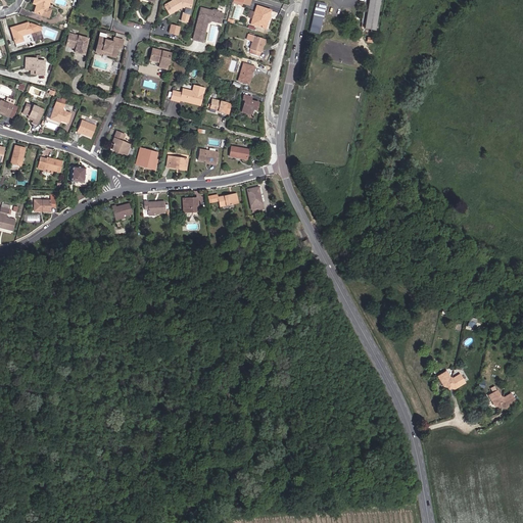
[(49,0),(34,0),(34,1),(37,2),(37,4),(34,12),(44,16),(48,17),(50,10),(47,8),(49,0)]
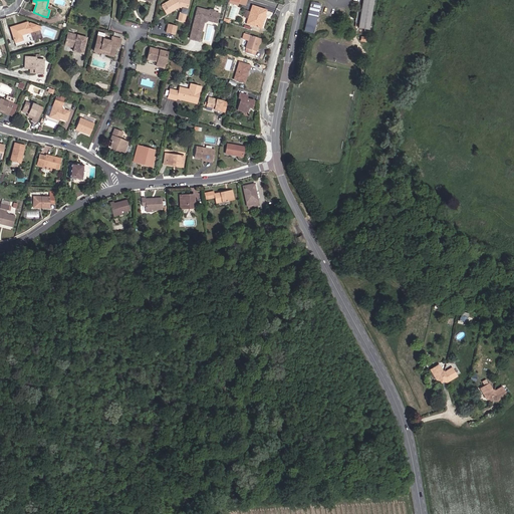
[(183,23),(189,0),(187,0),(169,0),(160,6),(160,8),(165,15),(176,9),(176,7),(177,7),(180,8),(179,9),(181,9),(180,14),(179,13),(176,21),(183,23)]
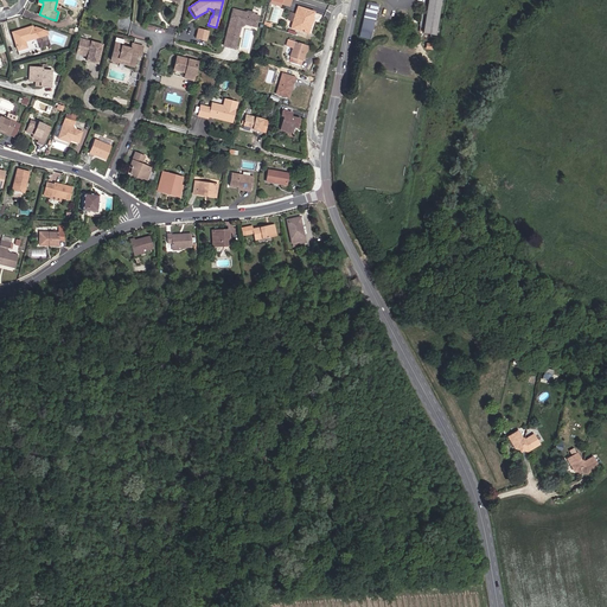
[(434,36),(440,0),(427,0),(426,14),(422,13),(421,19),(425,20),(423,26),(420,26),(419,32),(422,32),(422,33),(434,36)]
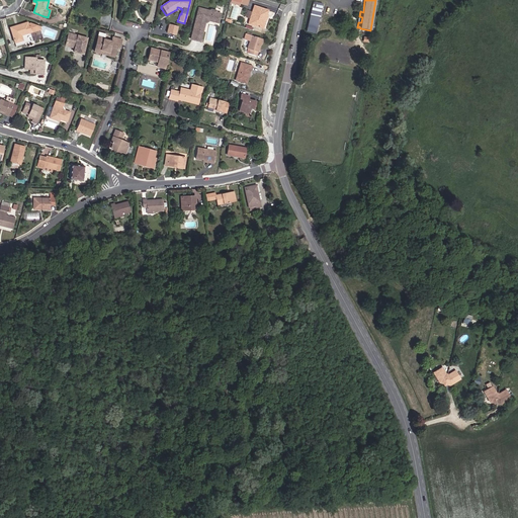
[(317,26),(322,4),(313,2),(310,15),(310,16),(307,30),(315,32),(317,26)]
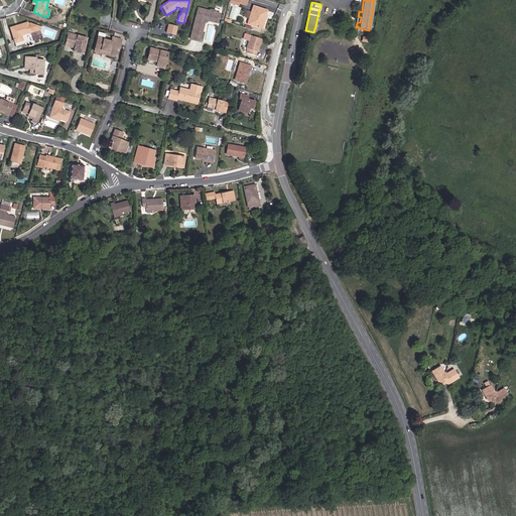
[(266,10),(253,6),(247,23),(260,27),(266,10)]
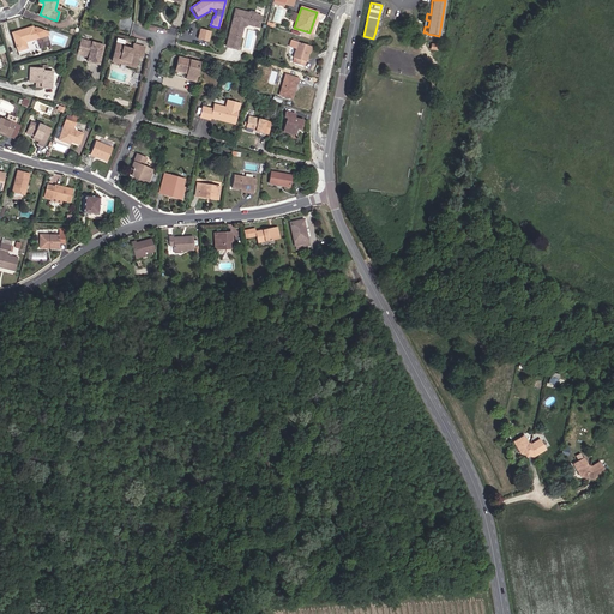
[(245,24),(258,28),(260,16),(254,14),(253,12),(251,12),(248,13),(235,10),(226,47),(236,49),(242,25),(241,24),(244,22),(245,24)]
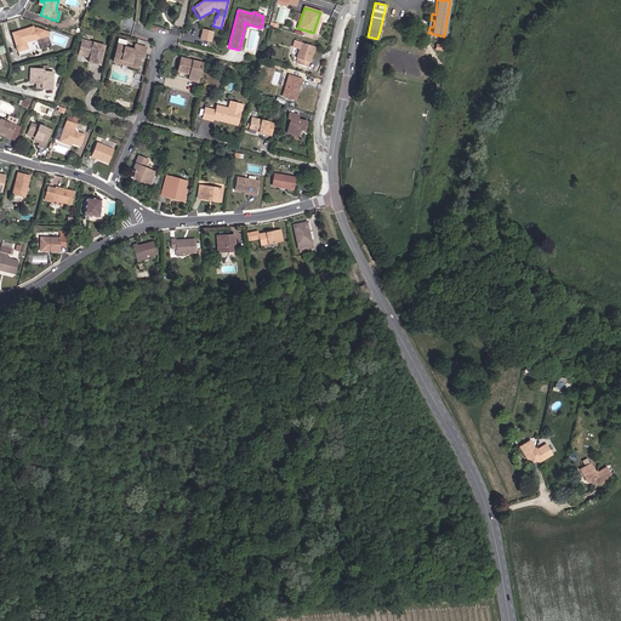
[(12,33),(20,56),(40,50),(36,38),(49,34),(47,32),(36,27),(33,28),(33,26),(22,29),(22,30),(20,32),(18,30),(12,33)]
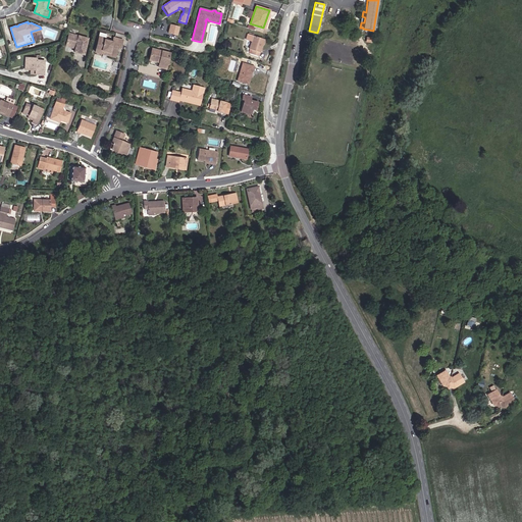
[(170,23),(167,33),(177,36),(179,27),(170,23)]
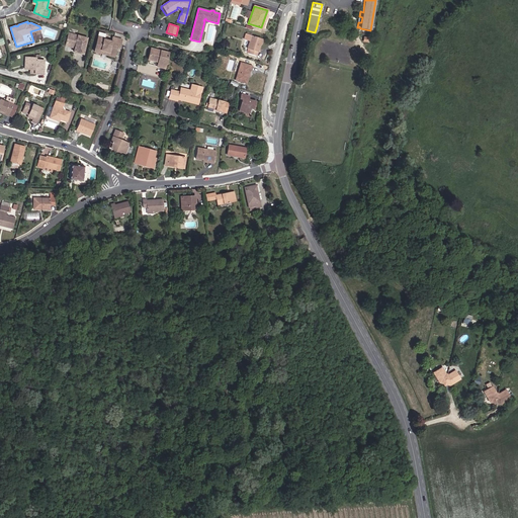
[(74,51),(83,53),(87,38),(68,33),(65,46),(71,48),(71,46),(75,47),(74,51)]
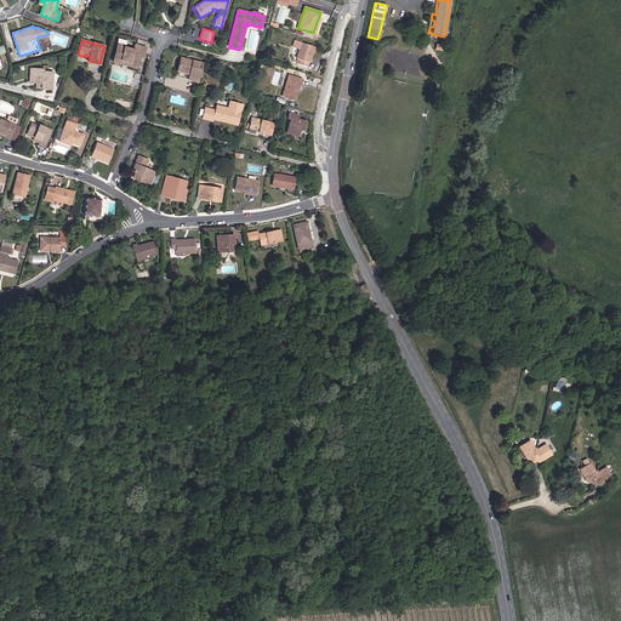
[(143,57),(146,47),(135,44),(134,50),(124,47),(124,46),(123,45),(124,41),(118,40),(114,56),(121,58),(120,60),(130,62),(130,63),(137,66),(138,60),(137,60),(138,56),(143,57)]
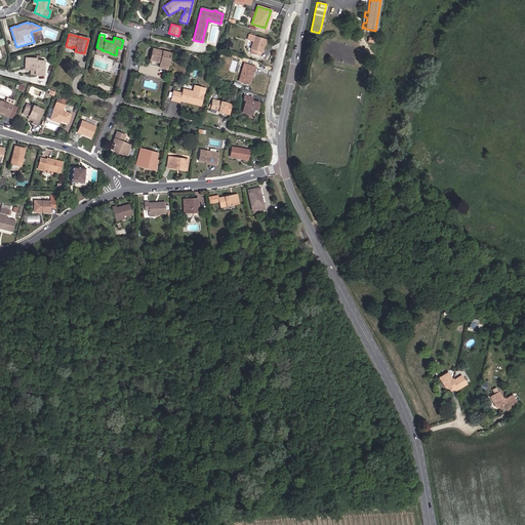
[(263,44),(265,39),(254,36),(252,41),(250,49),(252,50),(251,54),(259,56),(263,44)]
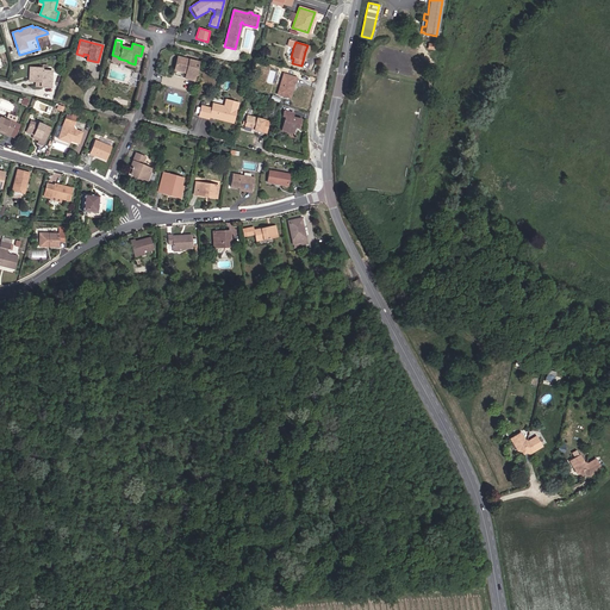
[(118,58),(119,57),(112,55),(110,61),(134,67),(135,64),(128,62),(128,61),(118,58)]
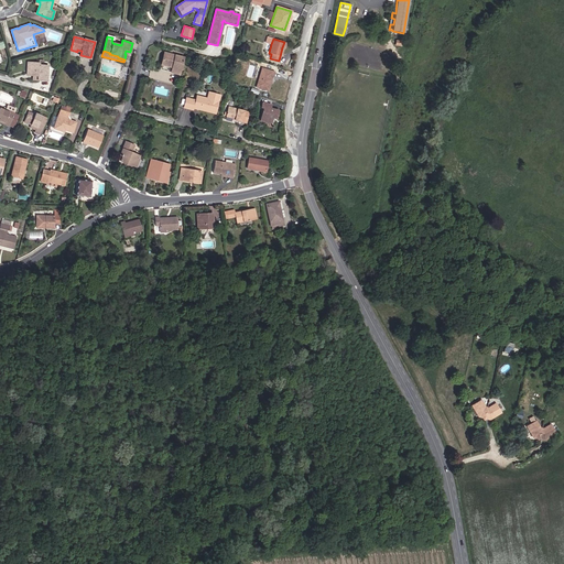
[(180,69),(183,57),(164,53),(161,64),(180,69)]
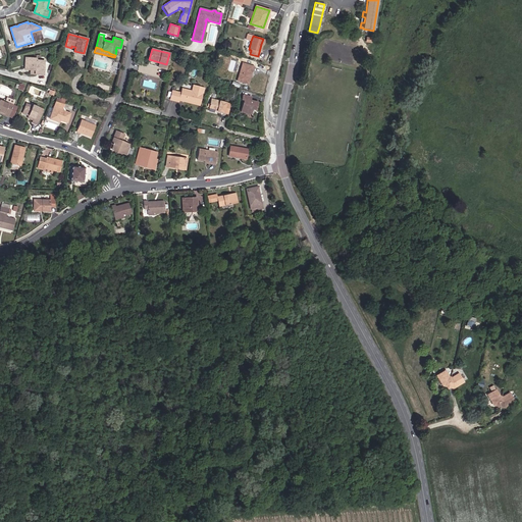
[(25,58),(24,69),(30,69),(34,69),(33,73),(43,74),(44,60),(36,60),(36,58),(25,58)]
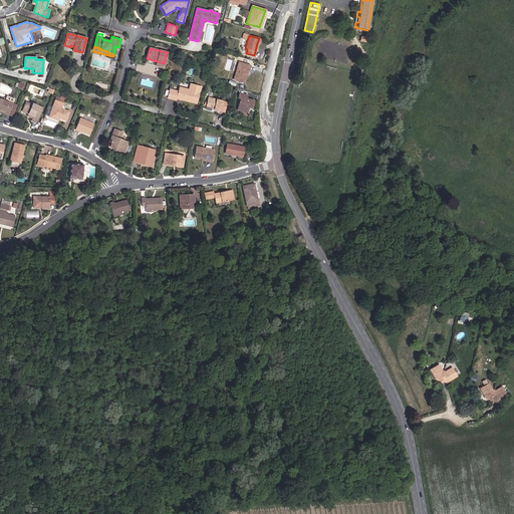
[(145,63),(163,68),(164,63),(147,58),(145,63)]
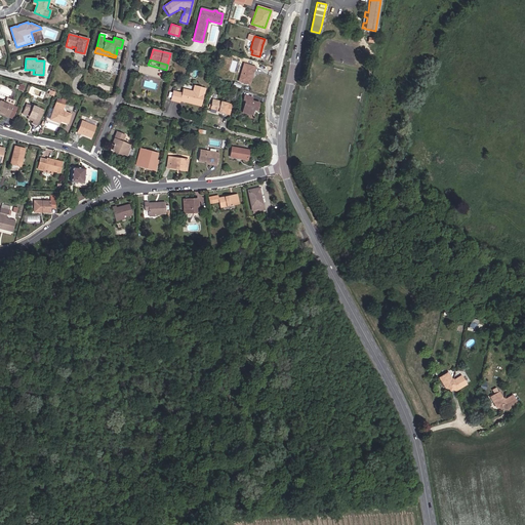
[(254,67),(244,64),(239,81),(249,84),(254,67)]
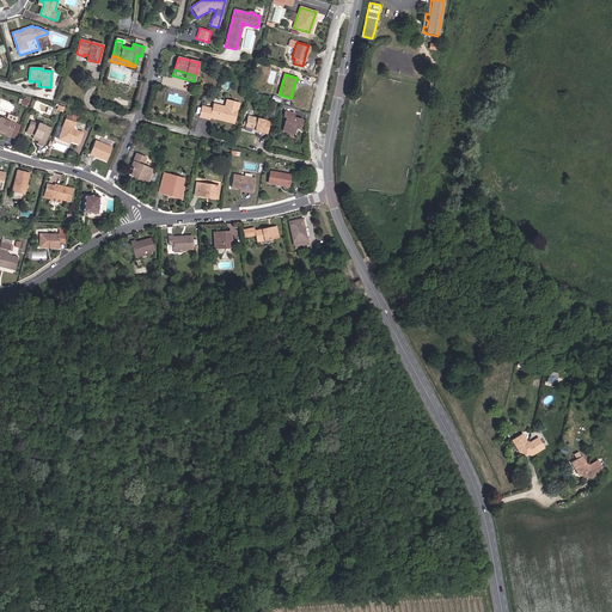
[(215,118),(233,123),(238,103),(226,99),(225,106),(213,104),(210,109),(201,105),(199,116),(208,118),(209,115),(215,116),(215,118)]
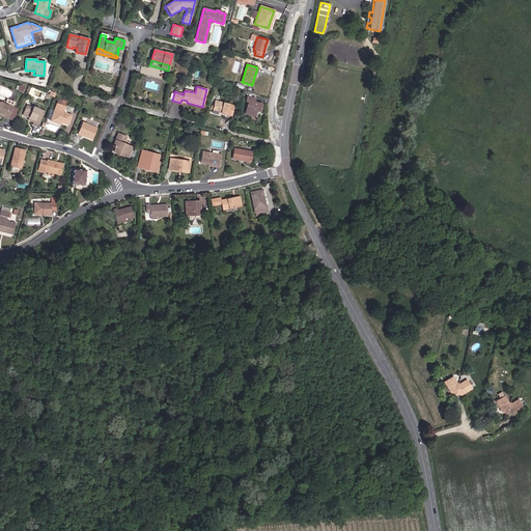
[(254,102),(254,99),(247,96),(246,101),(248,102),(245,114),(249,115),(248,118),(254,119),(256,111),(259,112),(261,104),(254,102)]
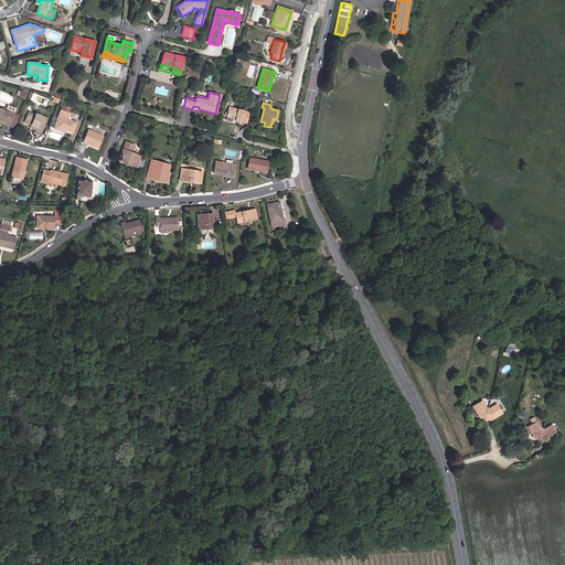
[(68,116),(71,108),(62,105),(60,113),(68,116)]
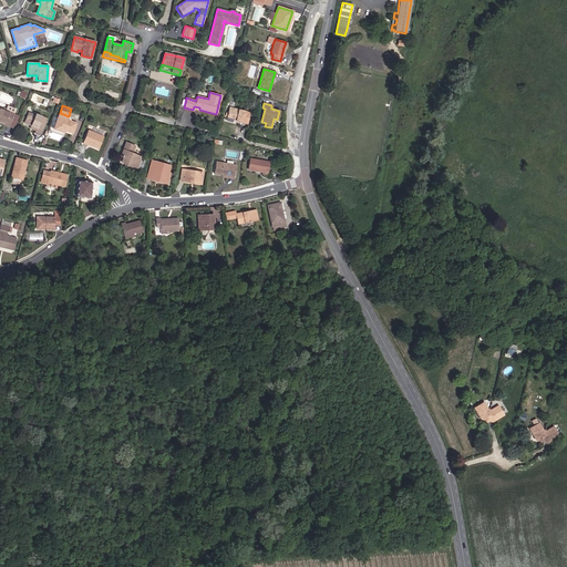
[(0,121),(3,123),(2,124),(9,127),(9,126),(14,114),(0,107),(0,121)]
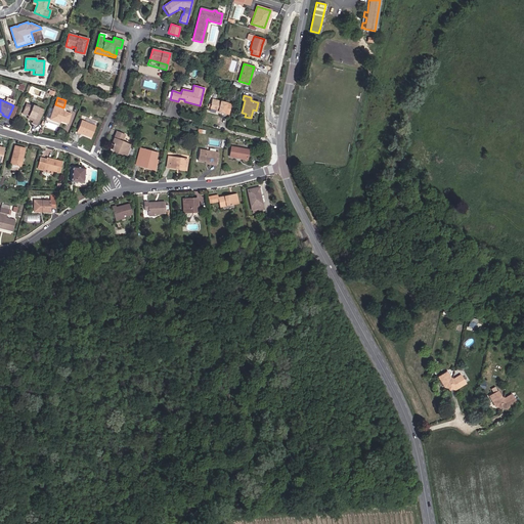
[(230,103),(211,99),(210,104),(210,107),(215,110),(215,111),(228,114),(230,103)]
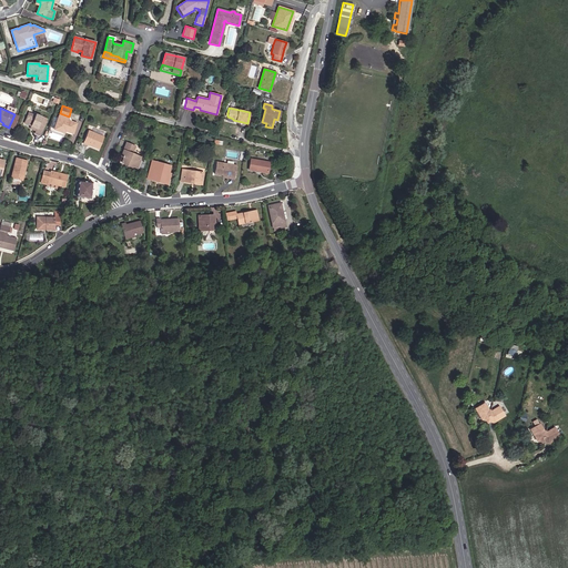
[(31,125),(33,127),(32,129),(36,131),(36,133),(39,135),(47,119),(39,115),(40,114),(36,113),(34,115),(29,113),(24,123),(31,125)]
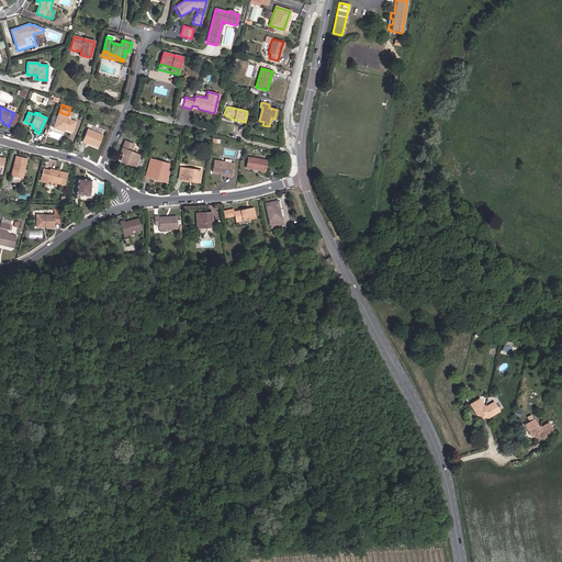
[(18,115),(14,113),(9,125),(13,127),(18,115)]
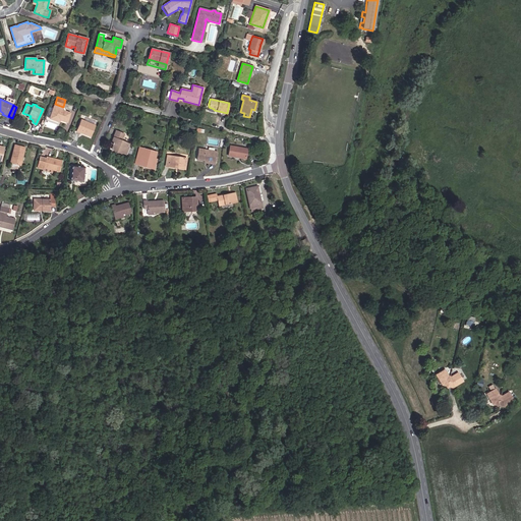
[(55,120),(56,118),(60,119),(67,122),(70,113),(54,108),(50,118),(55,120)]
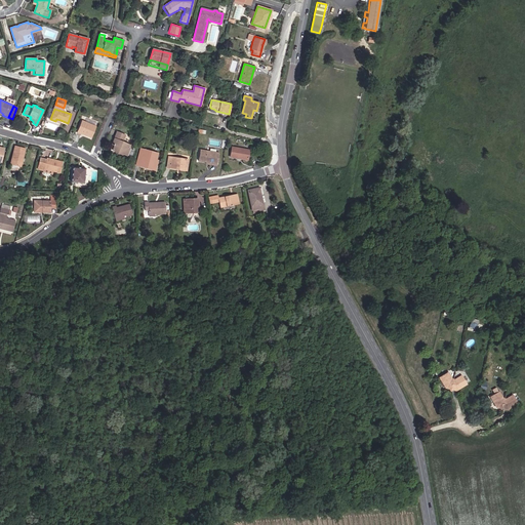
[(91,138),(96,126),(82,120),(76,133),(80,134),(81,134),(91,138)]
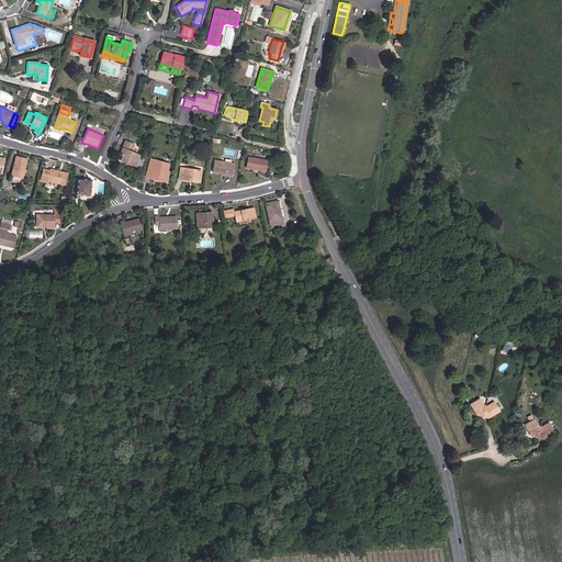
[(120,154),(122,156),(120,160),(135,167),(139,156),(131,152),(134,145),(125,141),(120,154)]
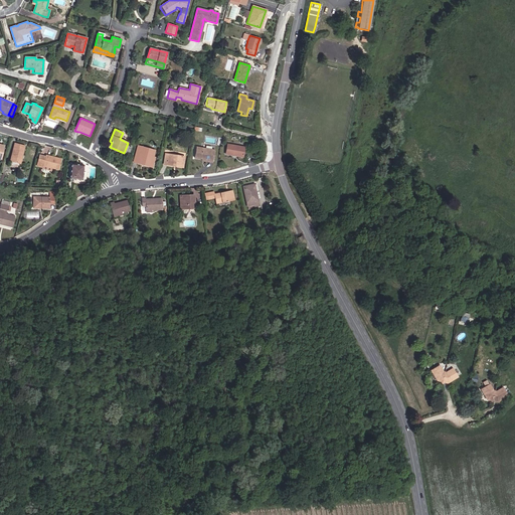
[(15,143),(10,161),(18,163),(20,155),(22,156),(24,146),(15,143)]
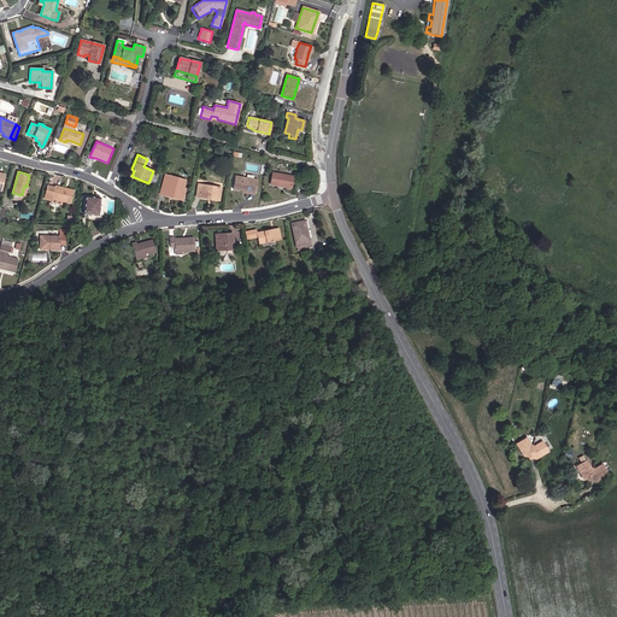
[(292,176),(272,172),(270,184),(289,188),(292,176)]
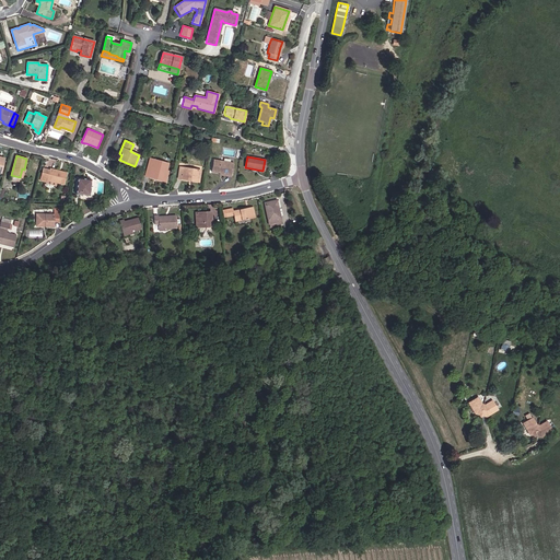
[(167,164),(150,159),(149,163),(153,164),(150,177),(164,181),(167,172),(165,171),(167,164)]
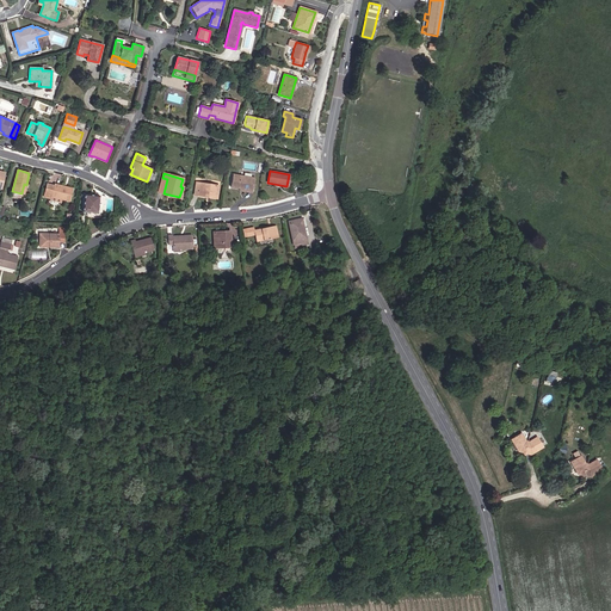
[(233,174),(230,187),(239,189),(252,191),(254,178),(233,174)]
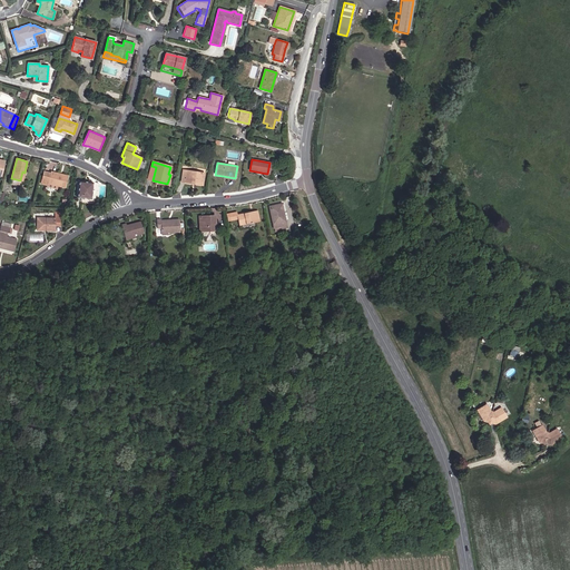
[(202,185),(204,174),(184,170),(182,180),(185,182),(185,183),(202,185)]
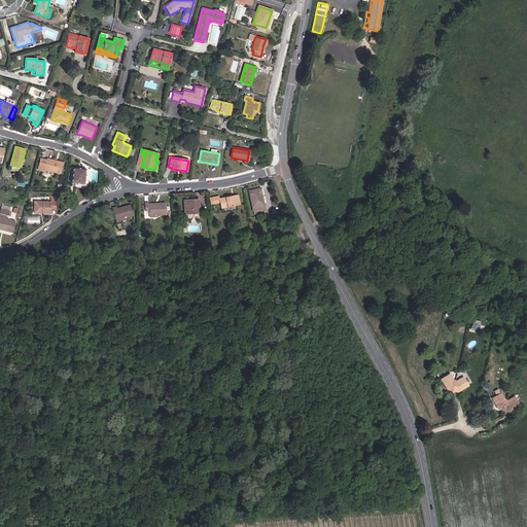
[(43,171),(44,170),(54,172),(60,174),(62,163),(47,159),(46,161),(40,159),(37,169),(43,171)]
